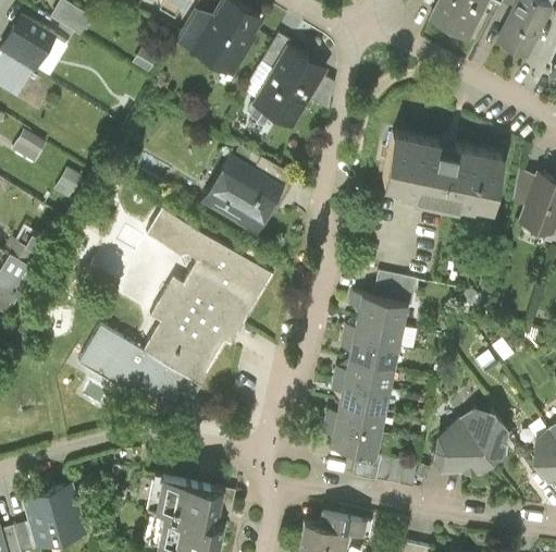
[(260,20),(229,0),(223,0),(213,16),(193,49),(231,72),(252,37),(249,36),(260,20)]
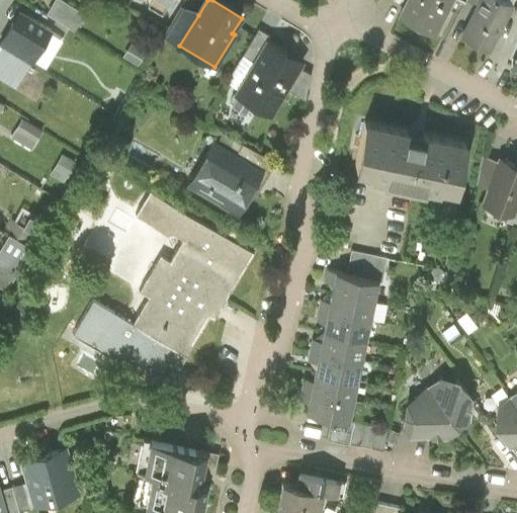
[(408,0),(400,18),(436,36),(453,0),(408,0)]
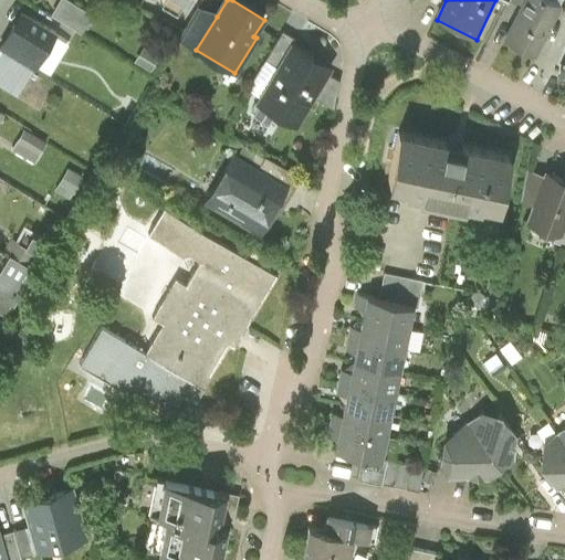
[(560,7),(545,0),(527,0),(523,9),(506,42),(535,56),(560,7)]
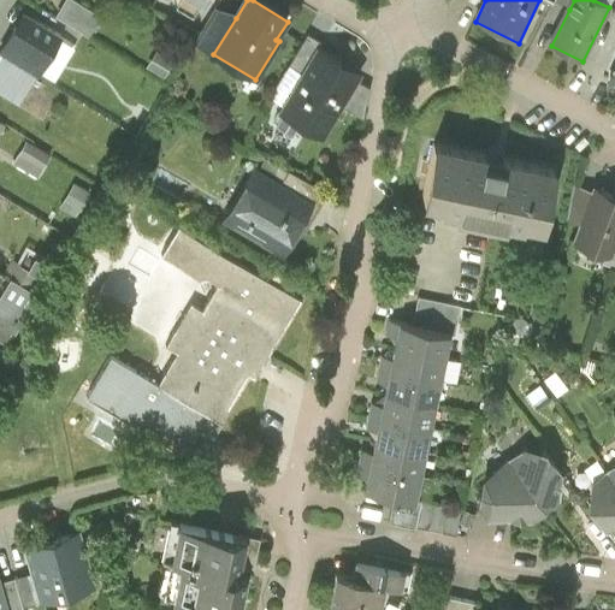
[(557,0),(556,4),(569,10),(574,0),(557,0)]
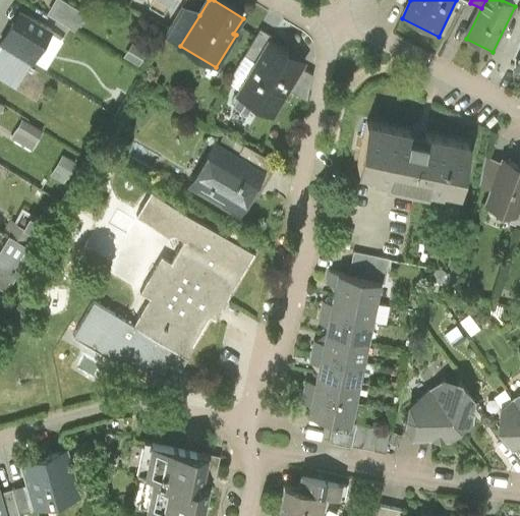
[(83,16),(58,1),(48,17),(73,33),(83,16)]
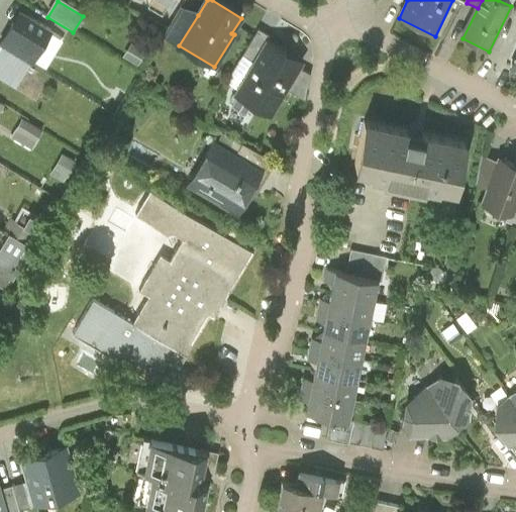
[(179,45),(198,15),(181,12),(170,29),(166,36),(179,45)]
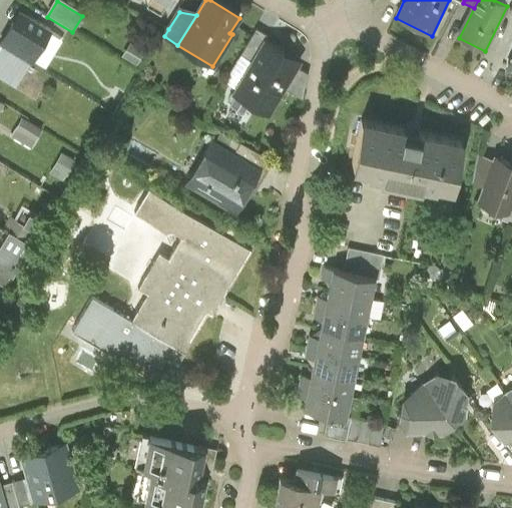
[(27,19),(21,30),(15,26),(1,48),(30,65),(33,61),(48,35),(50,32),(27,19)]
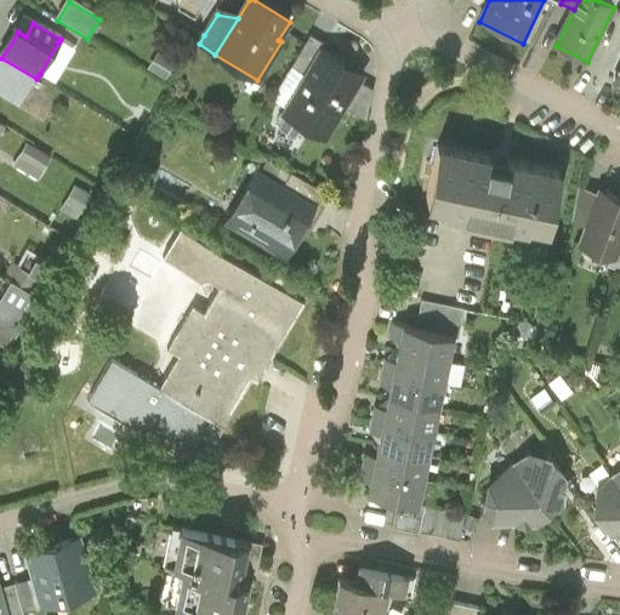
[(320,50),(323,51),(325,46),(310,38),(290,72),(302,79),(320,50)]
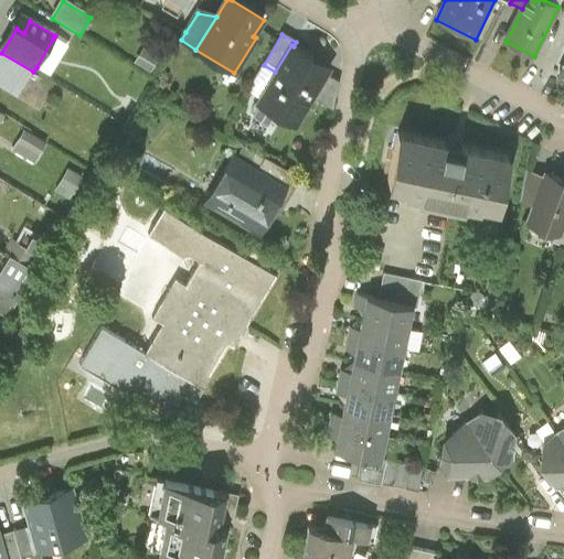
[(70,49),(53,39),(36,67),(52,77),(70,49)]
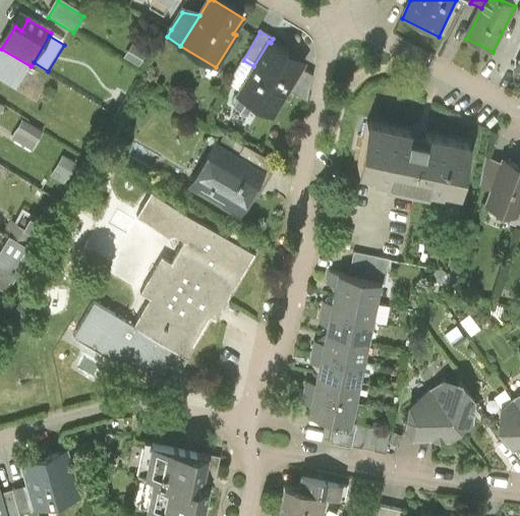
[(271,43),(269,42),(253,66),(239,91),(232,102),(236,105),(234,108),(247,115),(248,112),(252,114),(255,108),(273,118),(289,92),(302,70),(306,64),(271,43)]
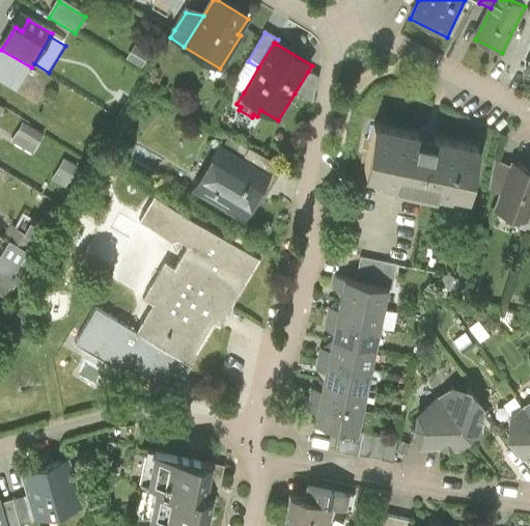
[(135,48),(127,61),(141,70),(149,57),(135,48)]
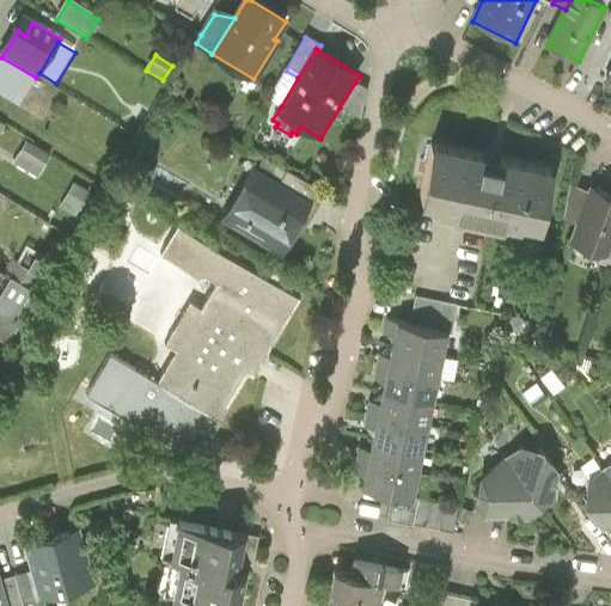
[(0,92),(19,104),(36,78),(1,57),(0,60),(0,92)]
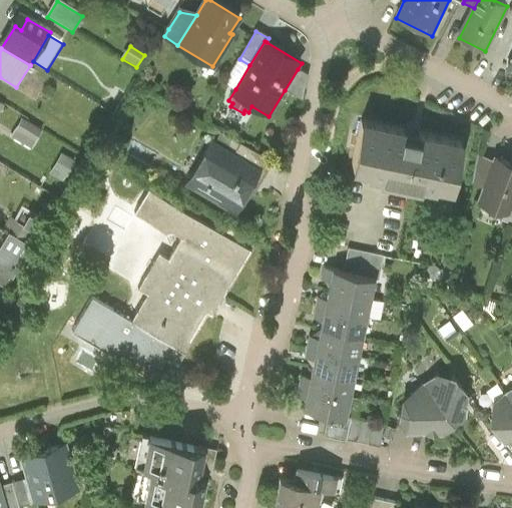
[(249,65),(239,59),(224,83),(235,89),(249,65)]
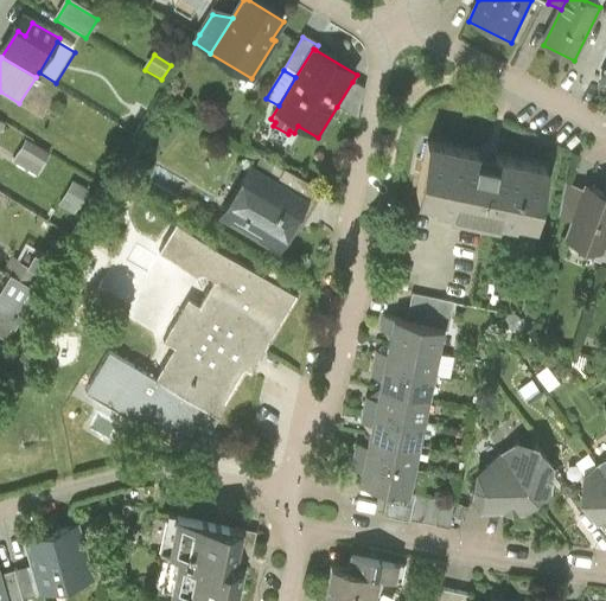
[(363,88),(352,82),(337,107),(357,117),(363,88)]
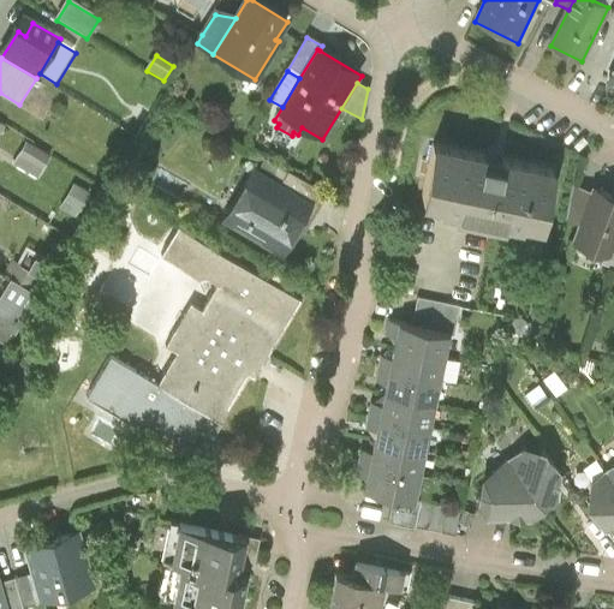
[(52,155),(29,143),(16,166),(39,178),(52,155)]
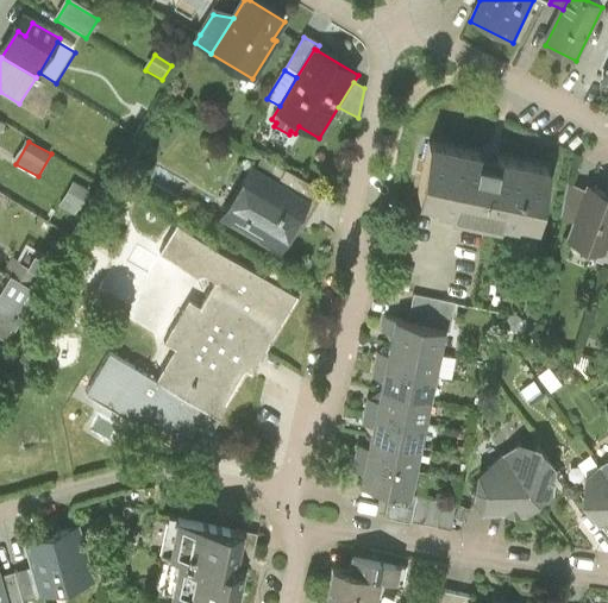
[(549,169),(428,145),(418,195),(438,200),(437,206),(451,208),(450,214),(500,224),(502,213),(538,221),(549,169)]
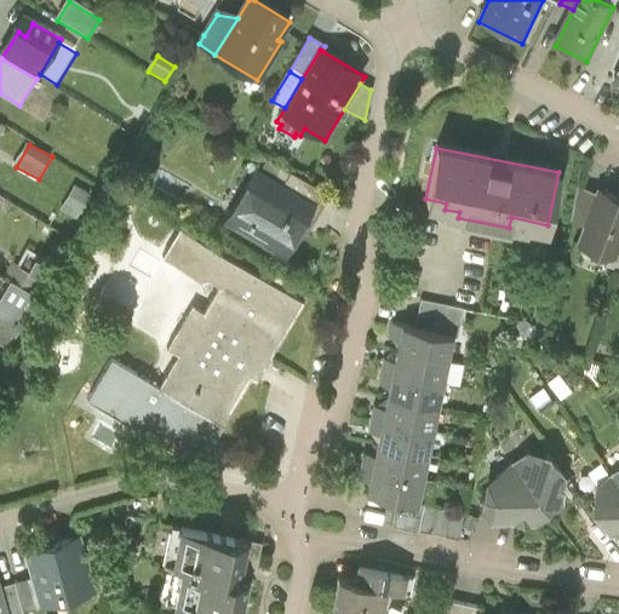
[(286,188),(257,171),(225,222),(282,256),(305,218),(308,219),(315,205),(286,188)]
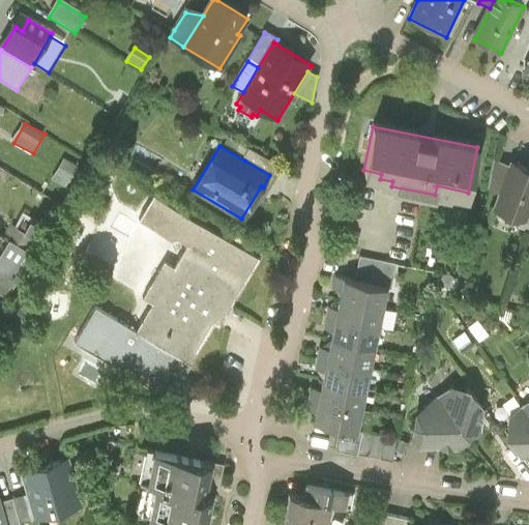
[(251,150),(244,161),(269,175),(275,165),(251,150)]
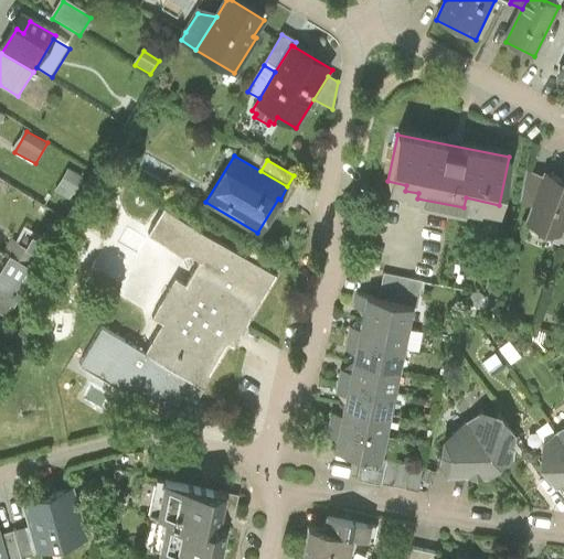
[(83,180),(70,172),(57,194),(70,202),(83,180)]
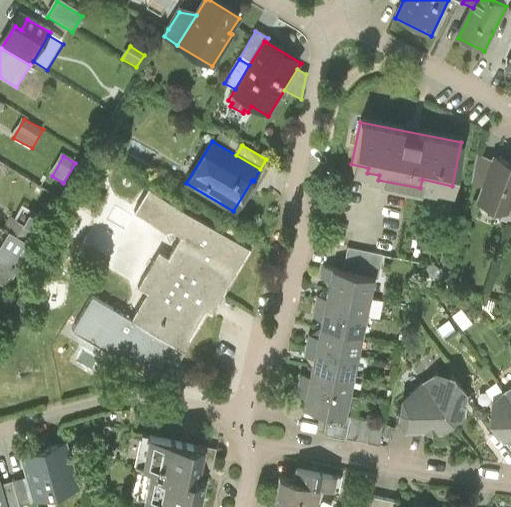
[(485,189),(494,165),(479,159),(473,185),(485,189)]
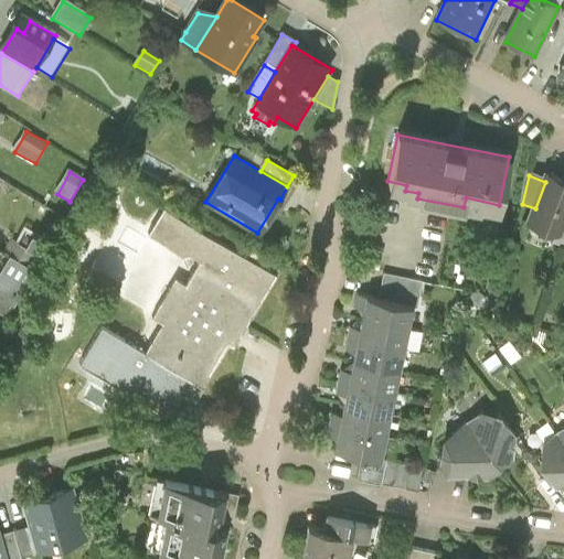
[(563,183),(547,176),(545,182),(535,208),(530,224),(556,234),(557,234),(563,216),(563,183)]
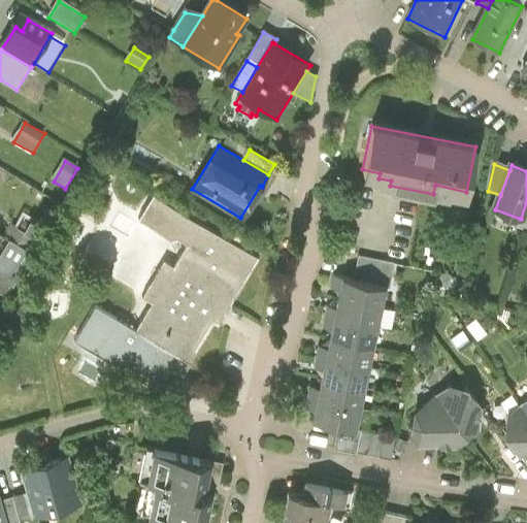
[(158,392),(171,369),(184,377),(215,325),(219,327),(259,260),(154,197),(139,221),(173,241),(178,240),(188,246),(173,268),(165,262),(142,299),(152,304),(135,331),(96,308),(75,342),(158,392)]
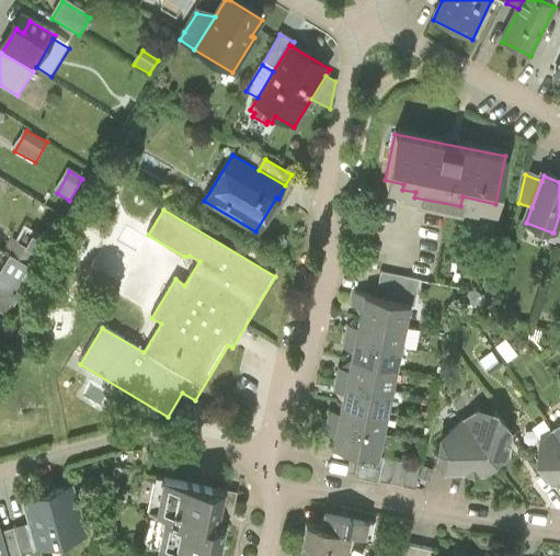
[(559,215),(553,233),(552,233),(549,242),(558,246),(559,246),(559,215)]
